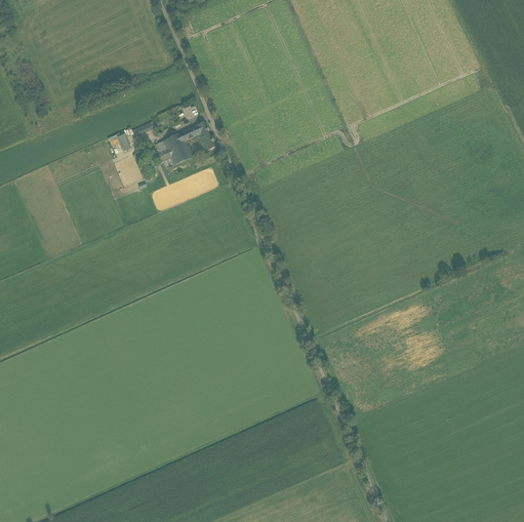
[(152,119),(131,129),(134,135),(155,126),(152,119)]
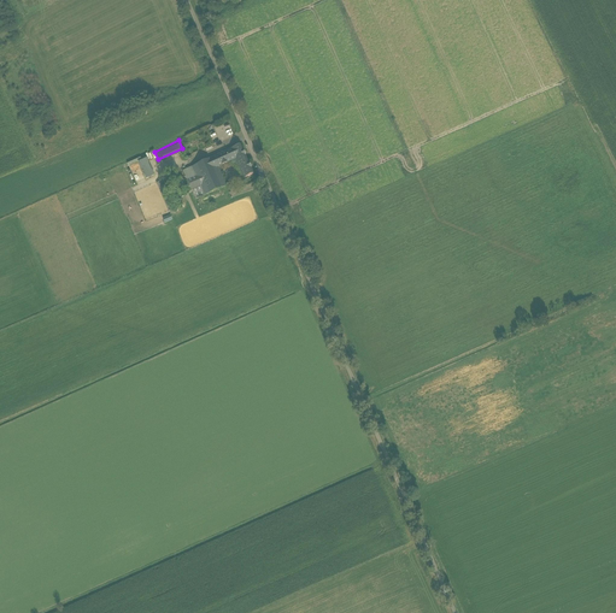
[(239,142),(229,146),(234,157),(242,175),(252,171),(239,142)]
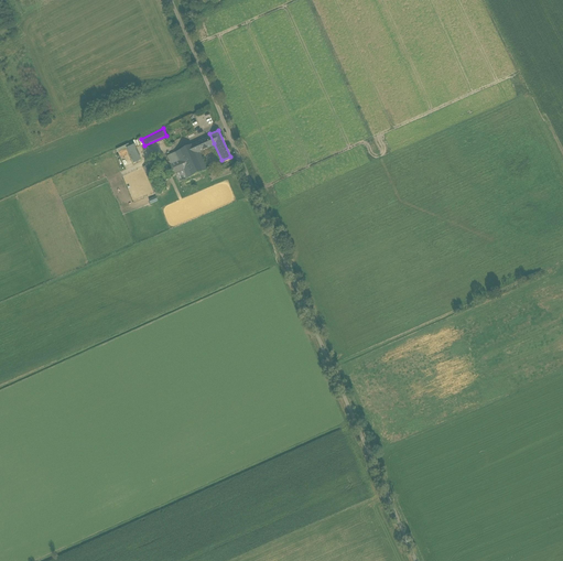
[(209,133),(166,154),(177,180),(205,168),(198,150),(214,143),(209,133)]
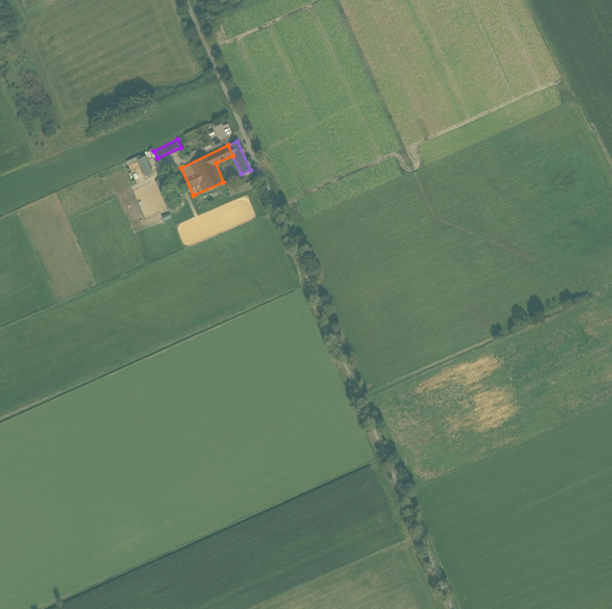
[(143,175),(152,170),(145,154),(135,158),(143,175)]
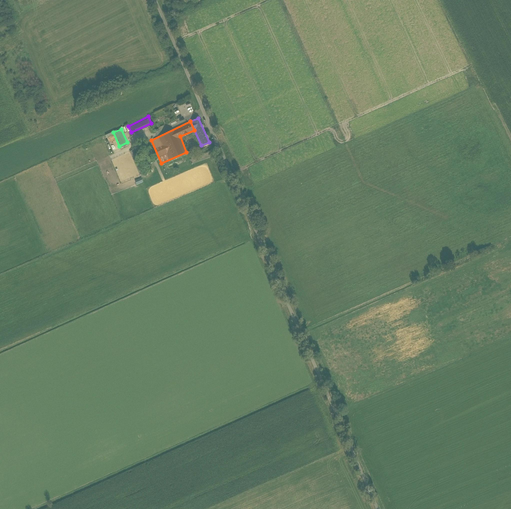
[(143,171),(133,147),(129,149),(138,173),(143,171)]
